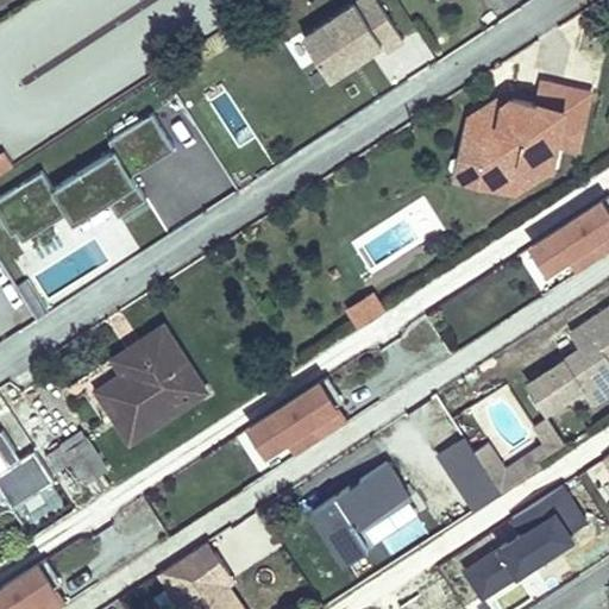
[(330,77),(381,43),(385,50),(402,39),(376,0),(358,0),(302,37),(330,77)]
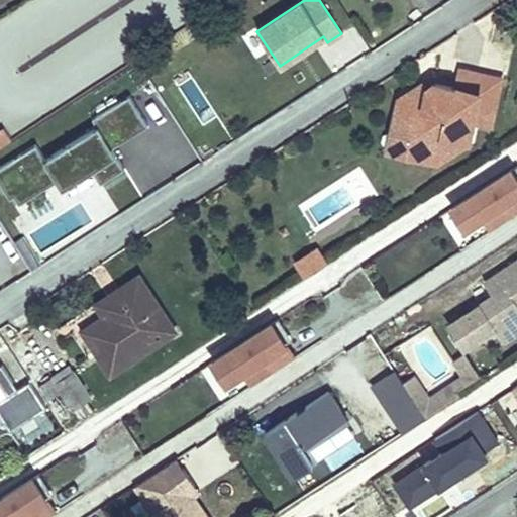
[(460,73),(456,89),(478,94),(473,123),(492,127),(500,81),(460,73)]
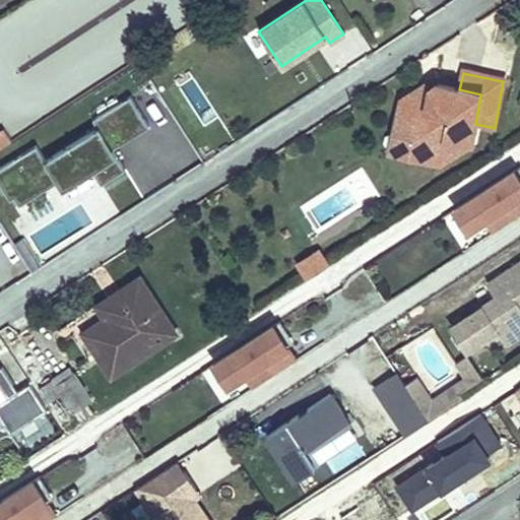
[(401,105),(395,136),(411,139),(408,158),(440,165),(445,140),(471,144),(475,124),(480,94),(459,89),(438,86),(428,92),(425,108),(401,105)]
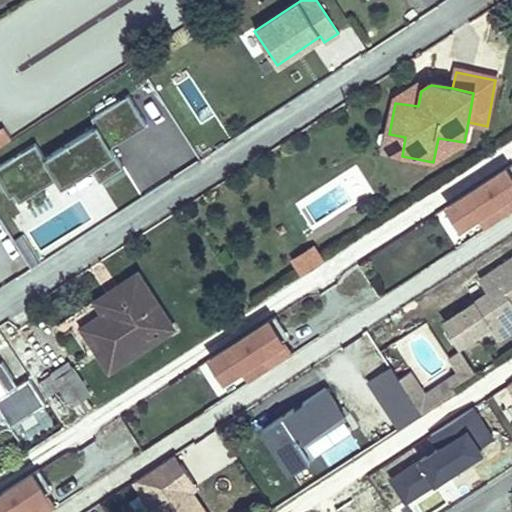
[(19,203),(56,179),(61,188),(92,168),(100,181),(124,166),(111,147),(105,138),(114,133),(119,142),(146,125),(127,95),(91,118),(95,125),(43,158),(34,144),(0,166),(0,182),(9,197),(14,194),(19,203)]
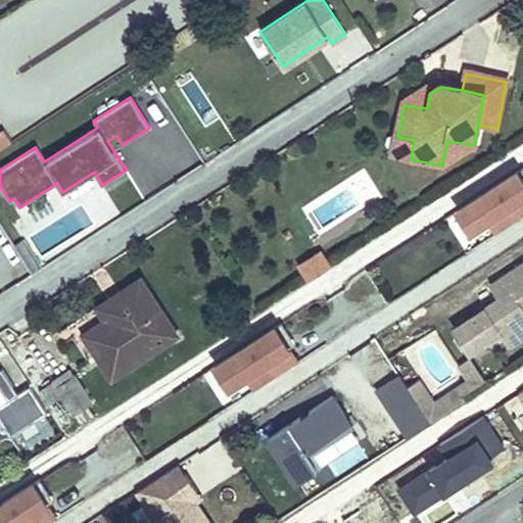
[(2,127),(0,128),(0,149),(12,141),(2,127)]
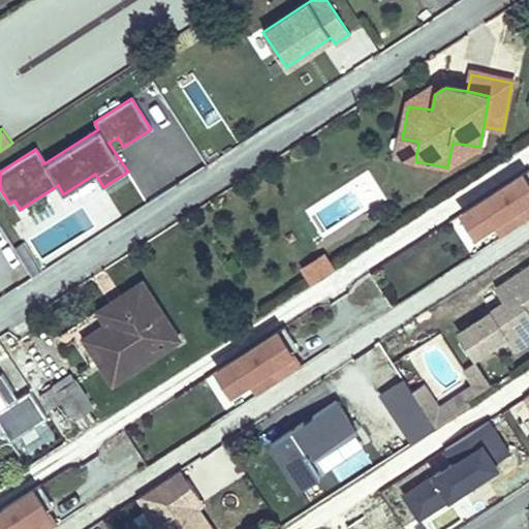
[(123,147),(118,137),(109,143),(115,152),(123,147)]
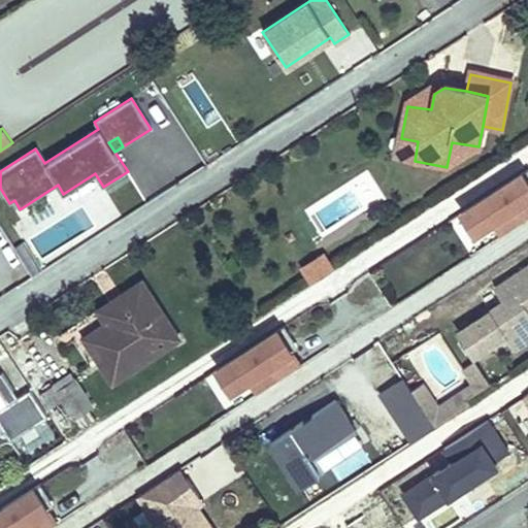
[(418,141),(401,138),(397,157),(415,161),(418,141)]
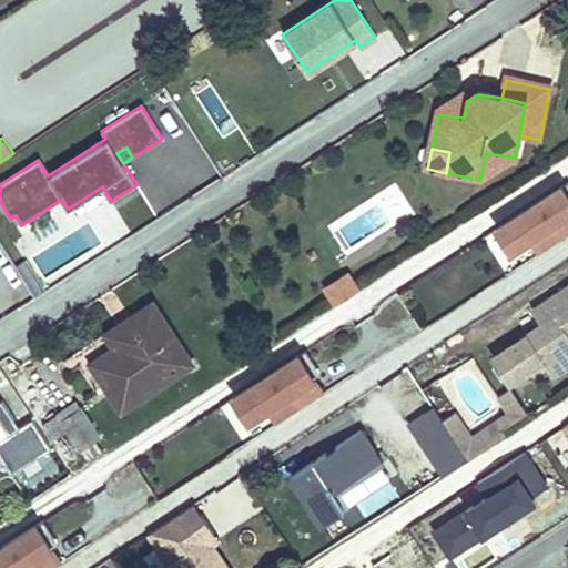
[(544,249),(567,232),(567,183),(566,181),(501,223),(516,246),(535,234),(544,249)]
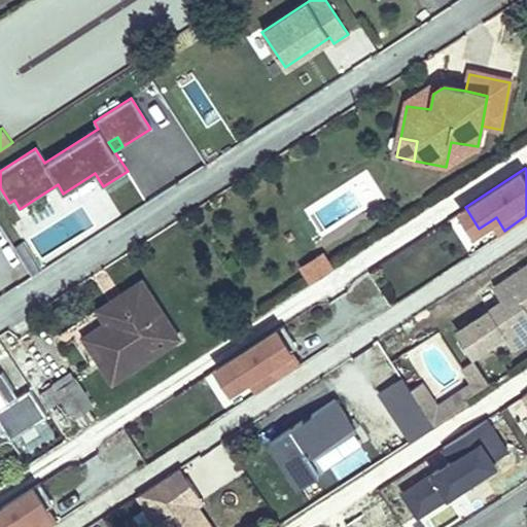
[(321,232),(364,208),(350,181),(306,205),(321,232)]
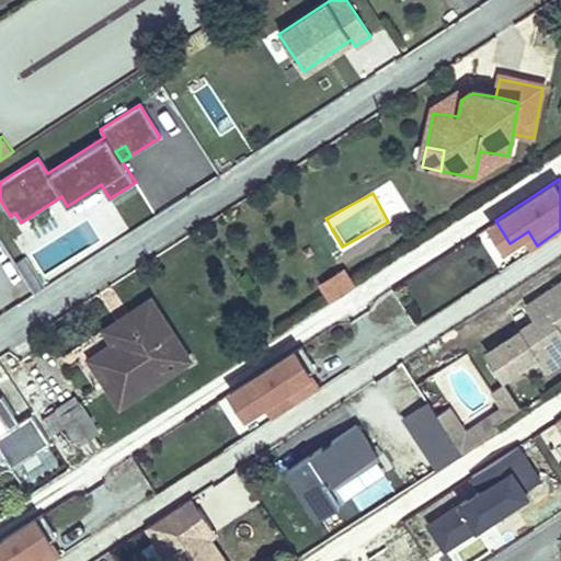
[(15,265),(33,293),(44,286),(26,259),(15,265)]
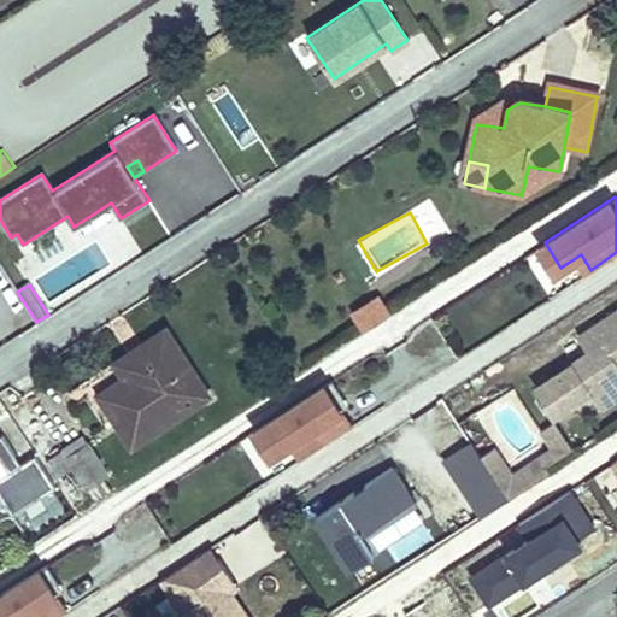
[(347,311),(360,333),(391,313),(377,292),(347,311)]
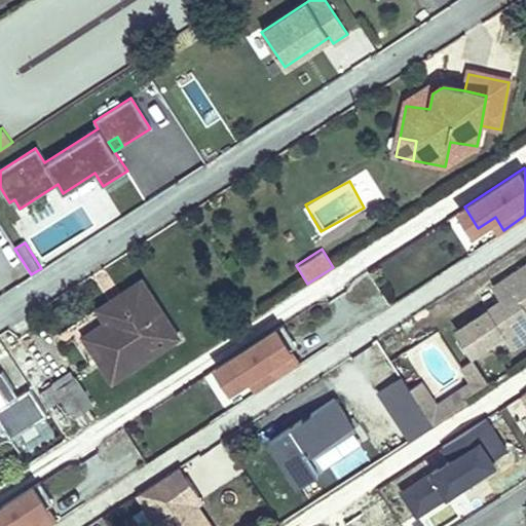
[(506,327),(517,342),(525,335),(525,267),(523,263),(493,282),(502,295),(458,324),(475,348),(506,327)]
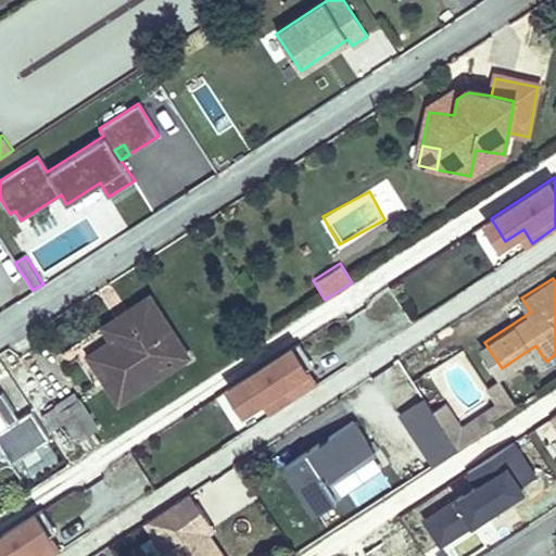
[(141,327),(116,343),(95,358),(122,402),(190,357),(153,299),(133,312),(141,327)]
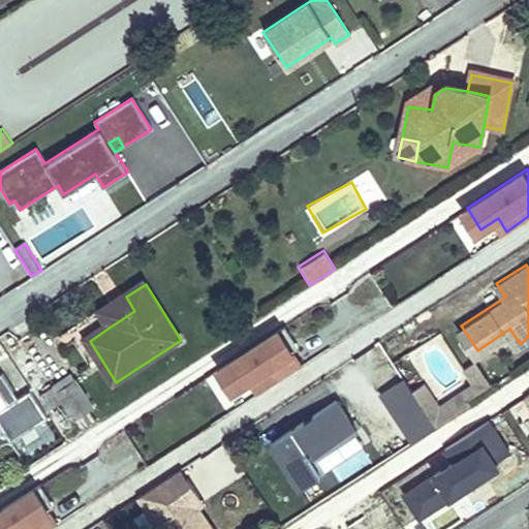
[(102,312),(111,327),(134,311),(126,297),(102,312)]
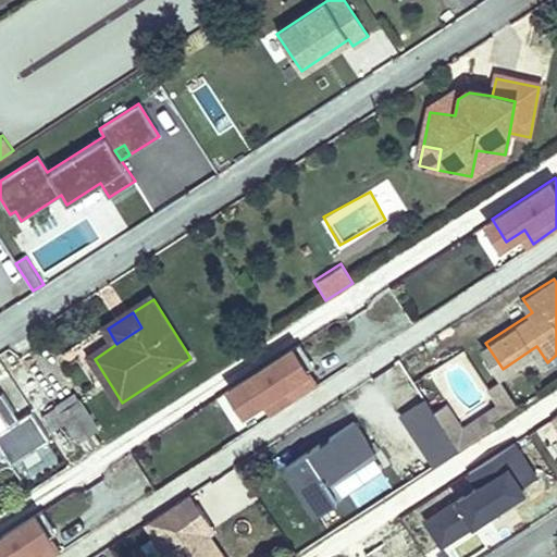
[(320,362),(305,339),(298,344),(313,367),(320,362)]
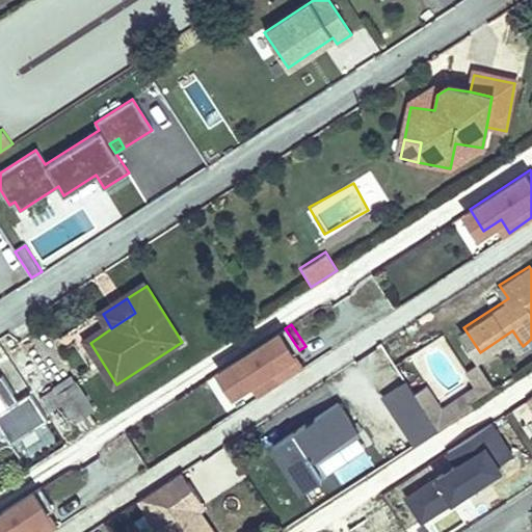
[(265,392),(308,364),(299,350),(285,328),(223,368),(239,391),(256,379),(265,392)]
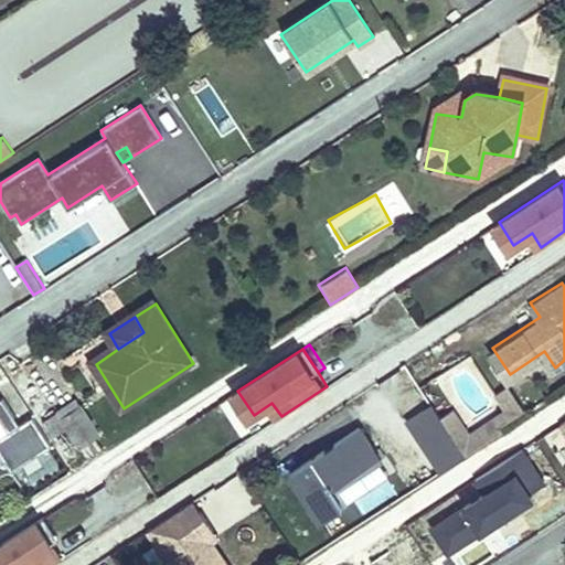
[(528,413),(509,384),(496,392),(507,408),(493,416),(502,429),(528,413)]
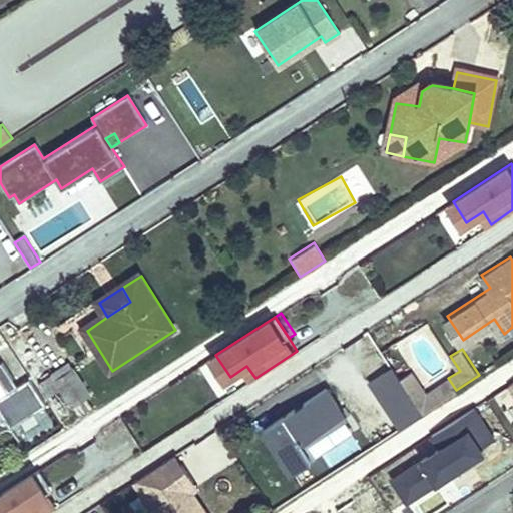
[(42,400),(59,389),(71,407),(92,393),(76,369),(74,370),(68,362),(54,371),(56,375),(52,378),(35,389),(42,400)]
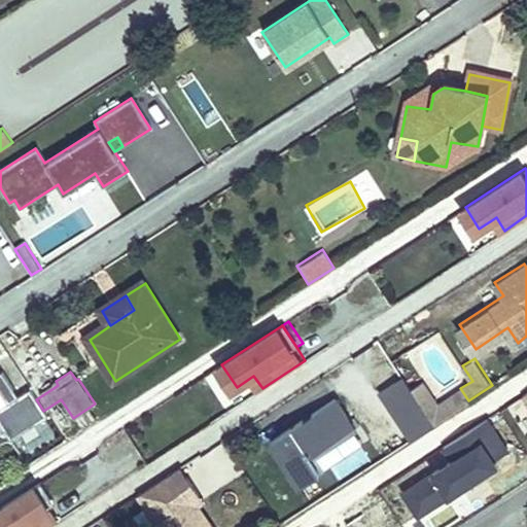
[(0,425),(8,438),(33,423),(46,415),(43,411),(36,399),(30,389),(18,397),(2,374),(0,375),(0,425)]
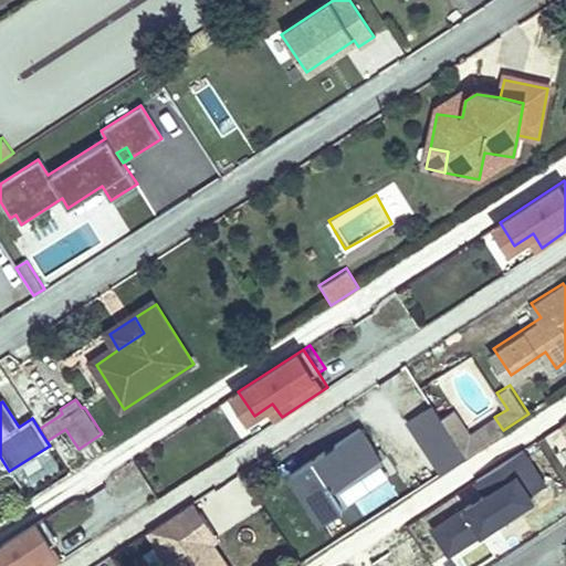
[(454,408),(438,419),(447,432),(423,448),(440,472),(503,430),(494,417),(493,415),(470,430),(454,408)]
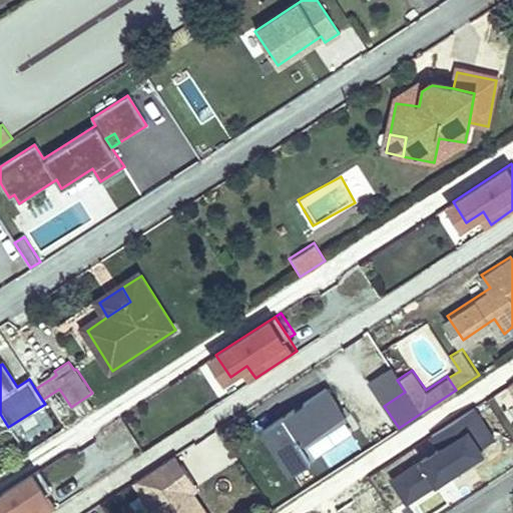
[(328,387),(260,423),(285,472),(354,435),(328,387)]
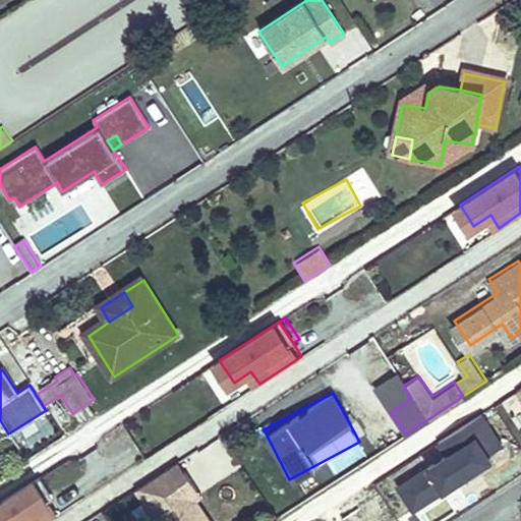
[(491,448),(505,440),(484,408),(442,436),(451,449),(414,472),(428,496),(495,453),(491,448)]
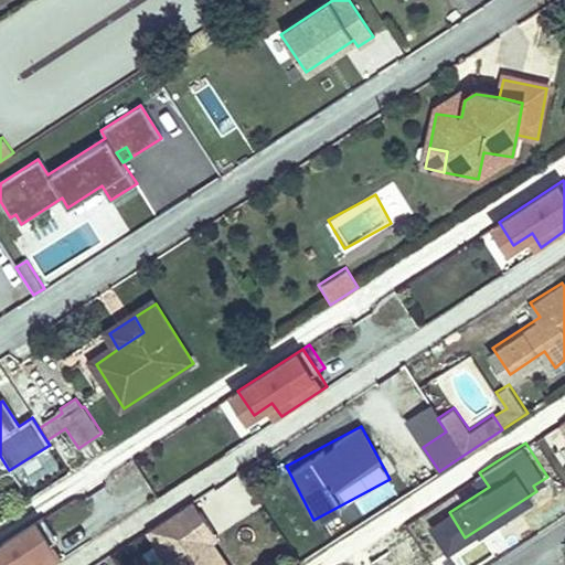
[(203,488),(194,494),(204,510),(213,503),(203,488)]
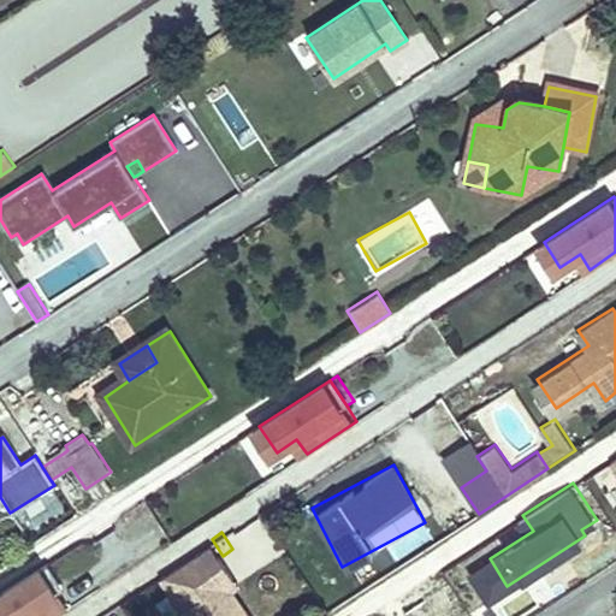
[(172,566),(200,606),(242,580),(238,574),(246,569),(232,549),(223,556),(212,539),(172,566)]
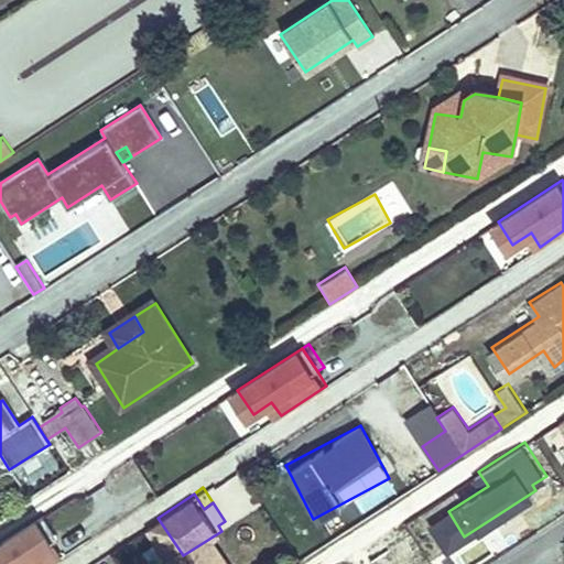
[(464,537),(448,511),(435,520),(452,544),(464,537)]
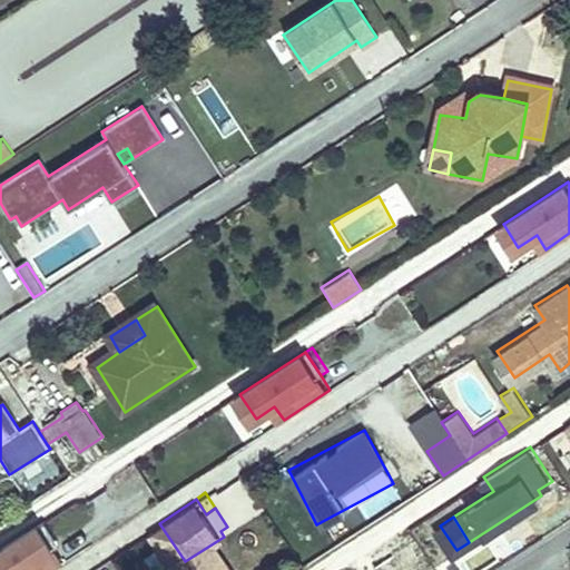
[(65,542),(49,519),(42,523),(58,547),(65,542)]
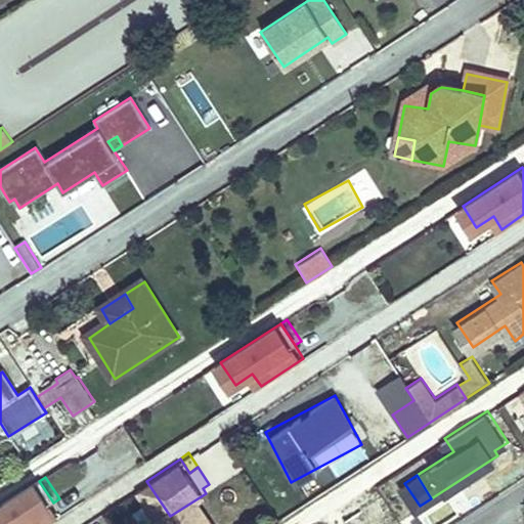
[(53,503),(39,481),(0,506),(0,523),(49,523),(61,516),(53,503)]
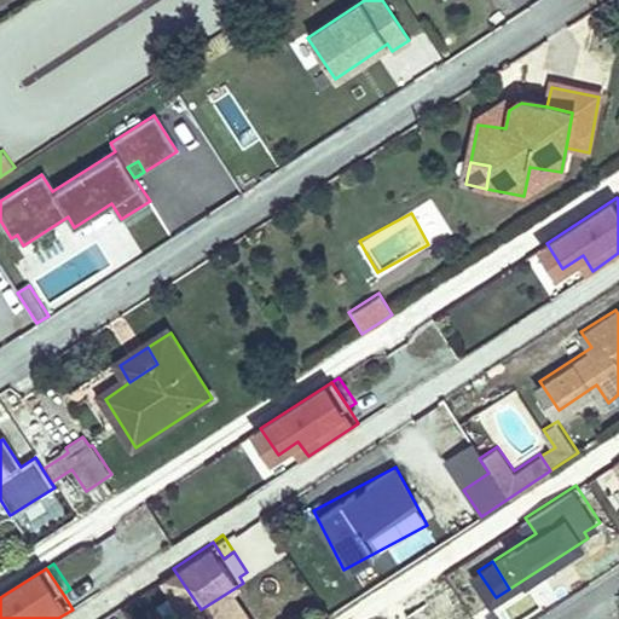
[(266,618),(243,583),(201,609),(206,618),(266,618)]
